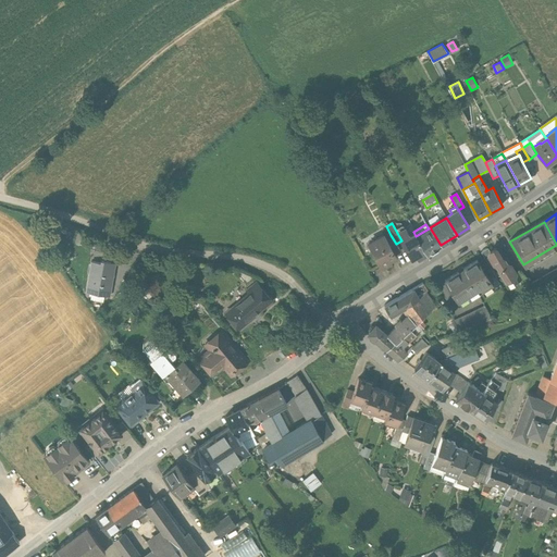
[(413,232),(410,225),(397,233),(401,240),(411,258),(416,256),(418,259),(426,254),(416,236),(413,232)]
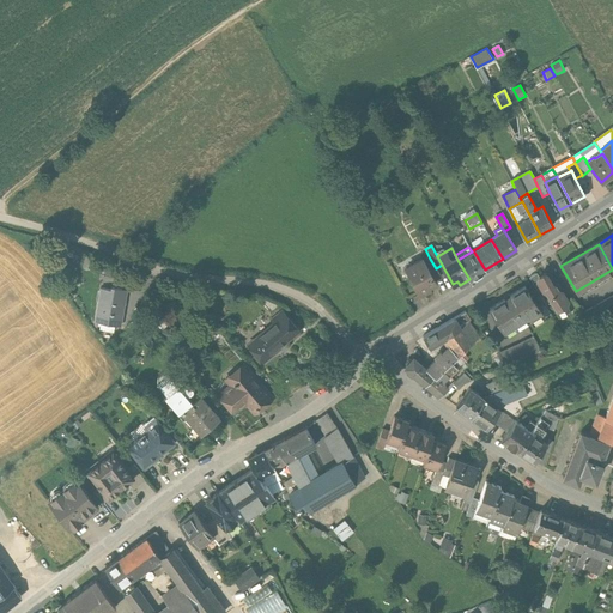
[(457,260),(469,279),(485,269),(473,250),(472,252),(457,260)]
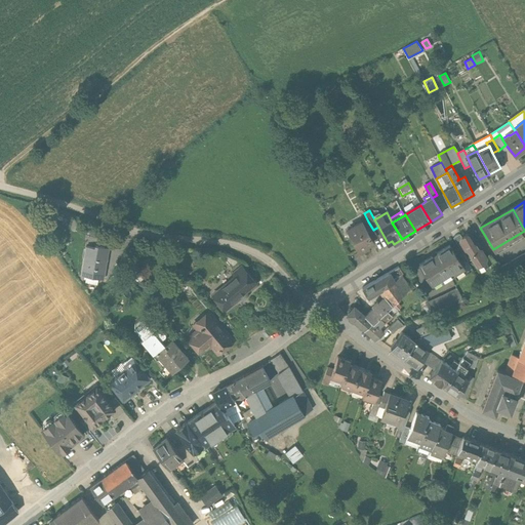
[(361,221),(347,230),(358,250),(361,251),(366,248),(367,245),(372,242),(371,240),(363,225),(361,221)]
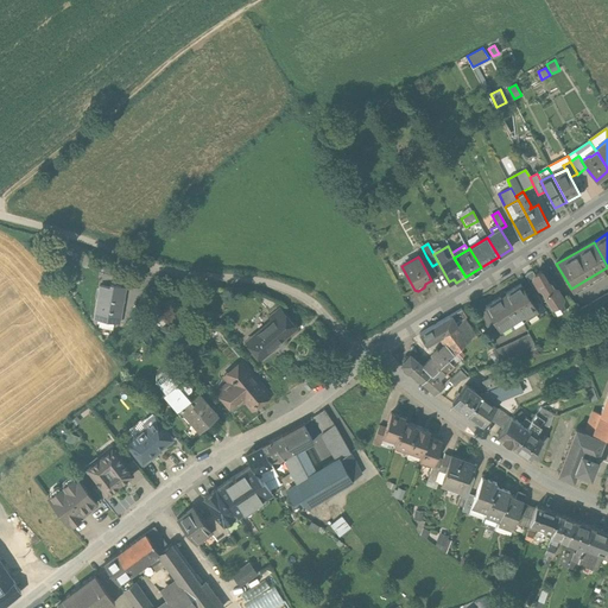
[(437,274),(432,266),(426,257),(420,260),(430,278),(437,274)]
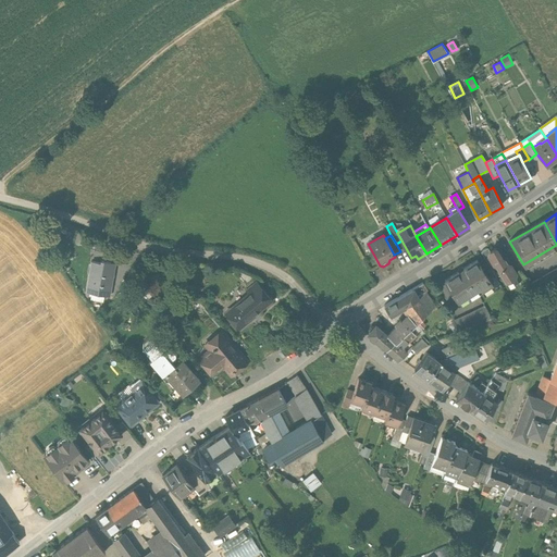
[(90,248),(102,252),(104,247),(93,243),(90,248)]
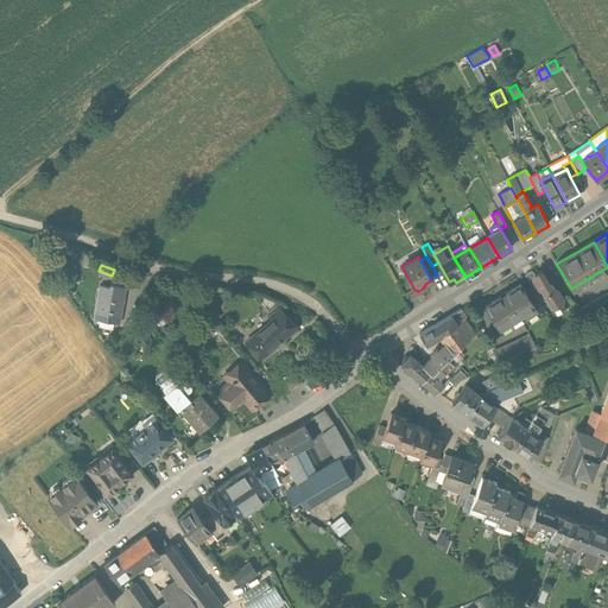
[(532,287),(534,291),(538,287),(533,279),(534,274),(532,271),(525,276),(532,287)]
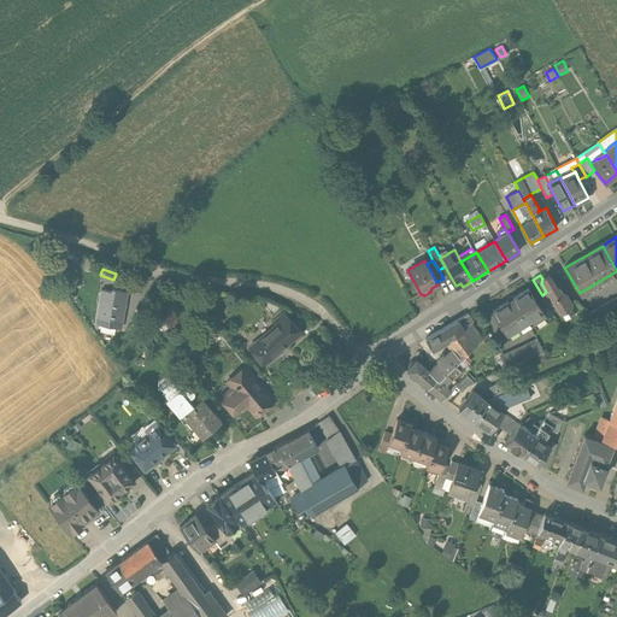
[(553,277),(548,276),(542,278),(541,283),(546,292),(547,293),(550,293),(552,298),(552,301),(557,311),(560,311),(570,306),(571,303),(565,294),(562,293),(558,287),(558,286),(553,277)]
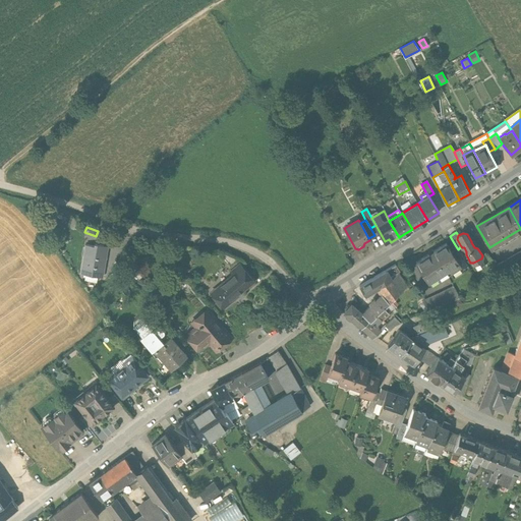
[(451,249),(447,243),(416,263),(427,282),(448,270),(451,273),(461,266),(458,262),(451,249)]
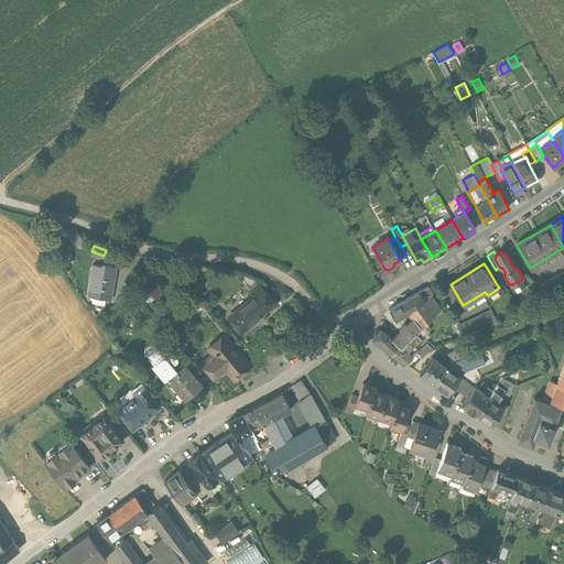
[(110,301),(116,271),(111,270),(112,266),(102,264),(101,267),(93,264),(87,296),(93,297),(105,300),(110,301)]
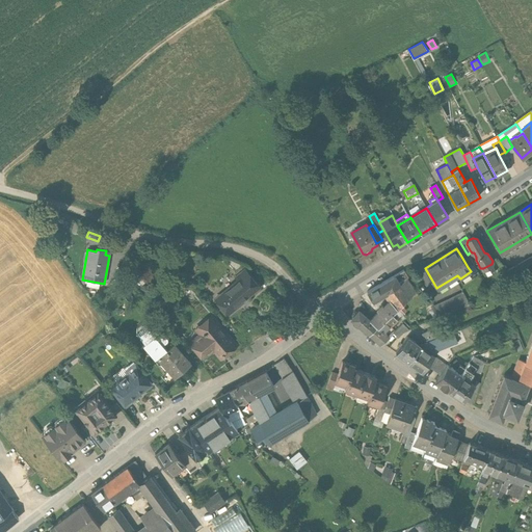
[(460,255),(468,267),(473,264),(468,255),(466,251),(460,255)]
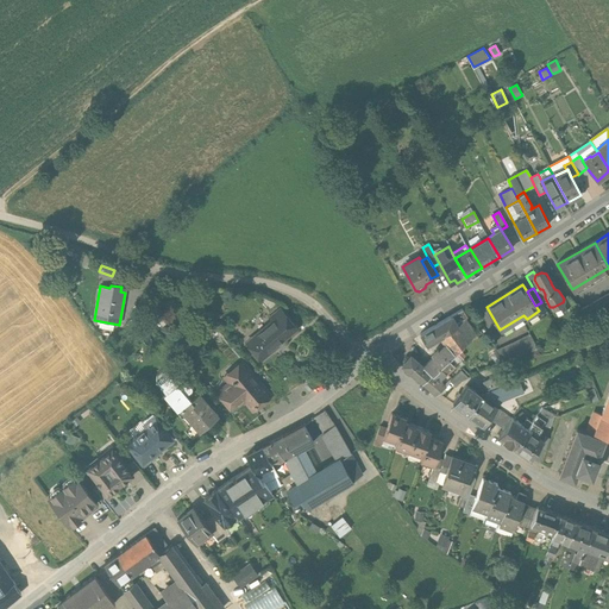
[(608,294),(582,311),(589,321),(608,309),(608,294)]
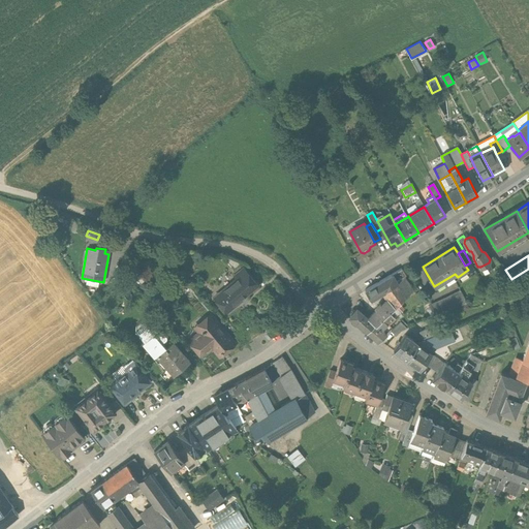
[(489,262),(480,267),(485,274),(493,270),(489,262)]
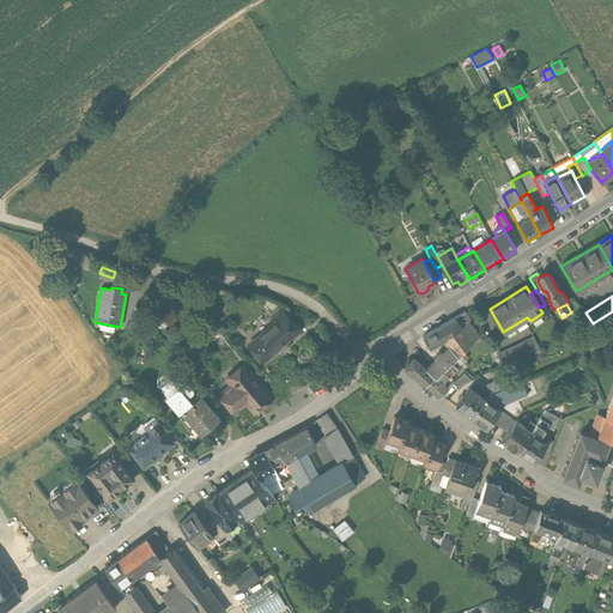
[(298,329),(283,311),(272,321),(274,323),(248,345),(262,362),(279,349),(278,346),(298,329)]
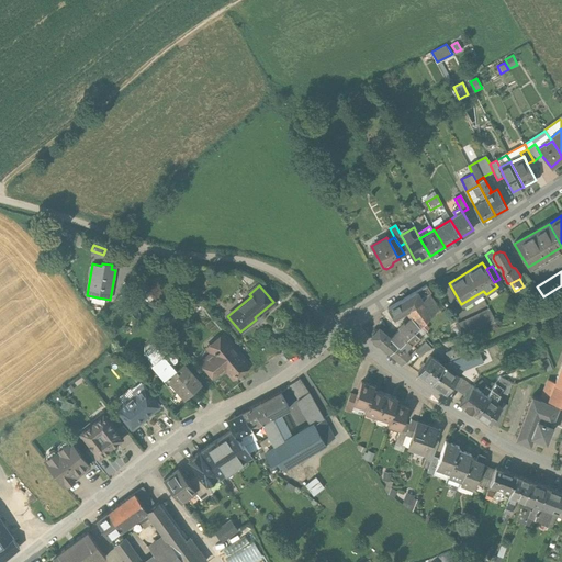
[(417,293),(422,300),(429,295),(431,294),(427,287),(417,293)]
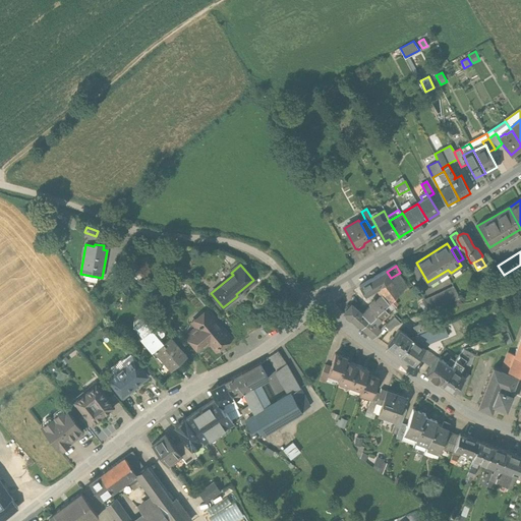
[(387,272),(359,286),(364,295),(377,289),(377,288),(392,279),(391,278),(387,272)]
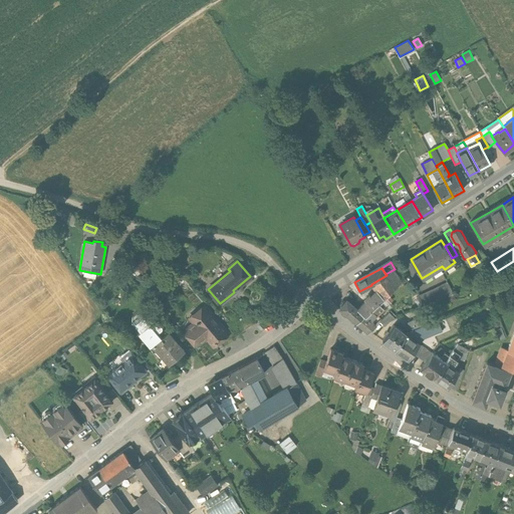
[(377,293),(383,299),(402,282),(397,277),(393,270),(386,274),(387,275),(371,284),(371,285),(377,293)]
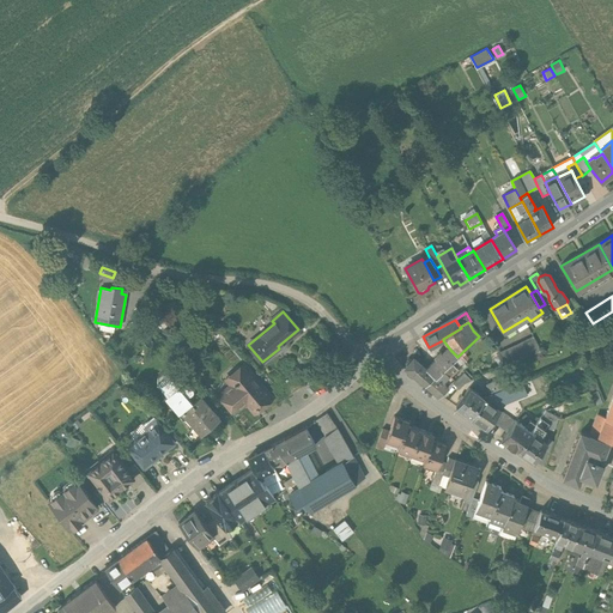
[(114,326),(101,323),(99,331),(113,333),(114,326)]
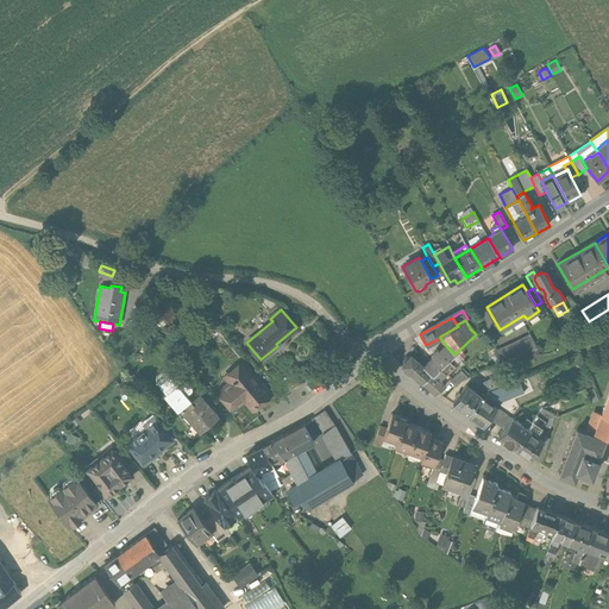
[(538,349),(532,337),(503,350),(509,362),(538,349)]
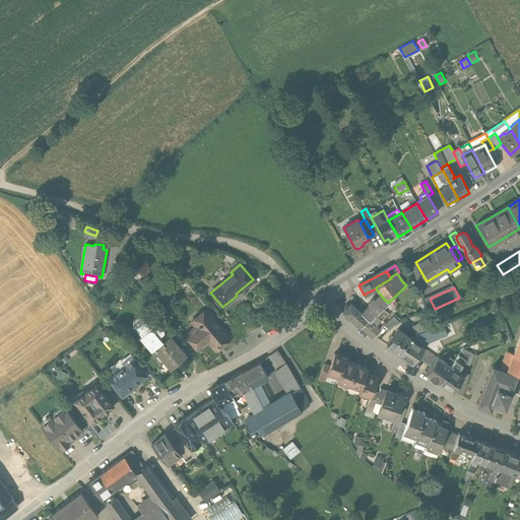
[(361,328),(369,321),(376,314),(383,307),(388,303),(382,297),(377,302),(375,300),(370,305),(371,307),(362,314),(350,304),(349,306),(346,306),(344,308),(344,311),(343,313),(361,328)]
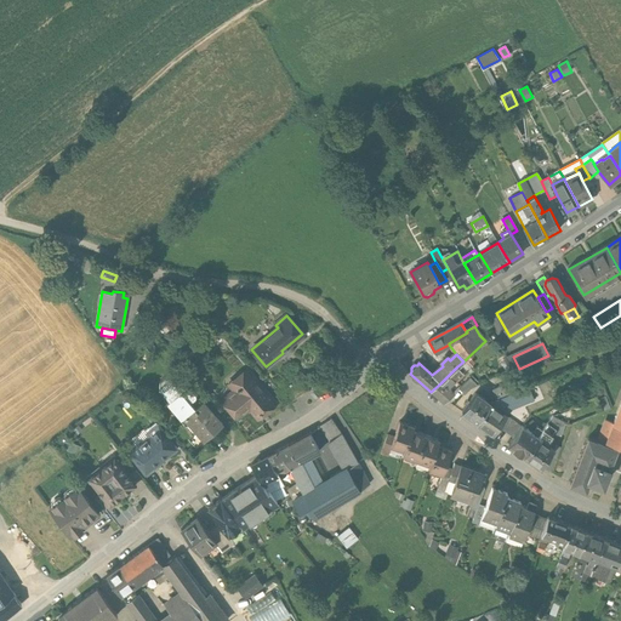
[(462,372),(457,366),(449,375),(454,380),(456,379),(459,381),(463,376),(461,374),(462,372)]
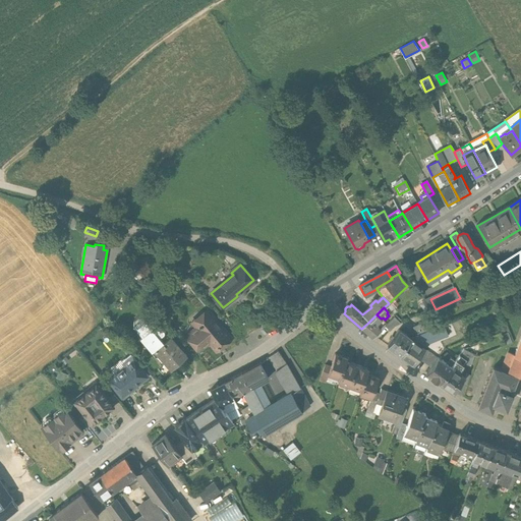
[(229,335),(207,309),(192,322),(197,327),(186,336),(199,351),(210,342),(217,350),(224,345),(231,339),(229,335)]
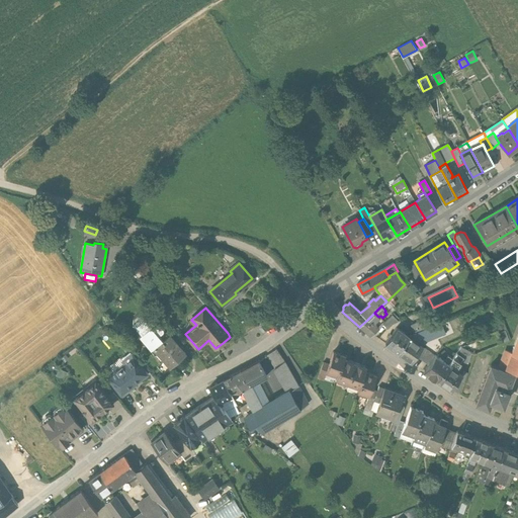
[(359,327),(370,336),(372,335),(379,329),(377,326),(381,320),(378,317),(374,313),(367,320),(359,327)]
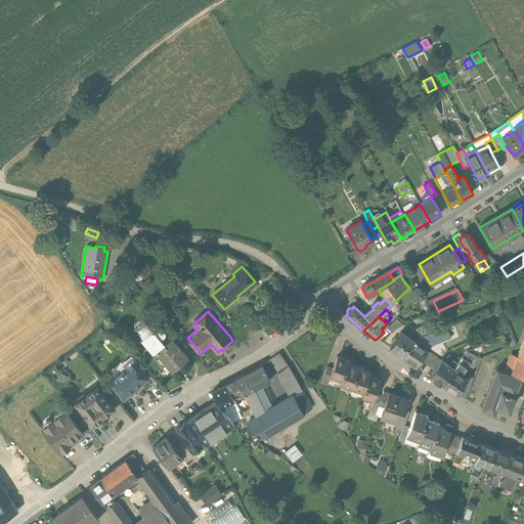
[(161,331),(160,331),(153,322),(149,325),(143,318),(138,318),(135,321),(134,328),(156,352),(153,354),(157,358),(162,356),(173,368),(171,370),(172,370),(187,357),(171,338),(165,343),(161,338),(164,336),(164,335),(165,334),(165,333),(165,332),(164,331),(163,330),(162,330),(161,330),(161,331)]
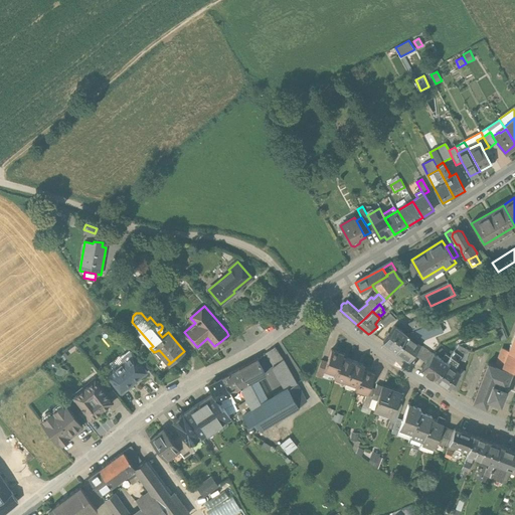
[(408,324),(411,332),(420,328),(415,318),(413,319),(414,321),(408,324)]
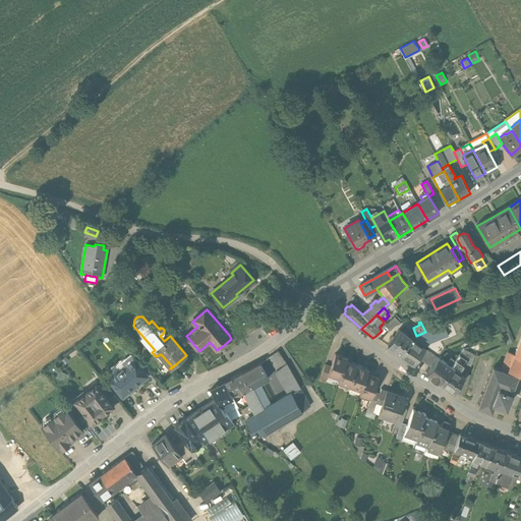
[(416,336),(411,338),(416,342),(419,341),(420,342),(443,333),(443,332),(451,329),(449,323),(431,330),(425,332),(416,336)]
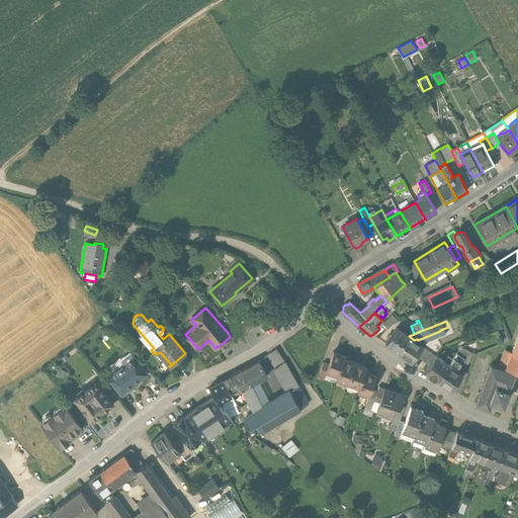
[(384,344),(397,352),(409,336),(396,328),(384,344)]
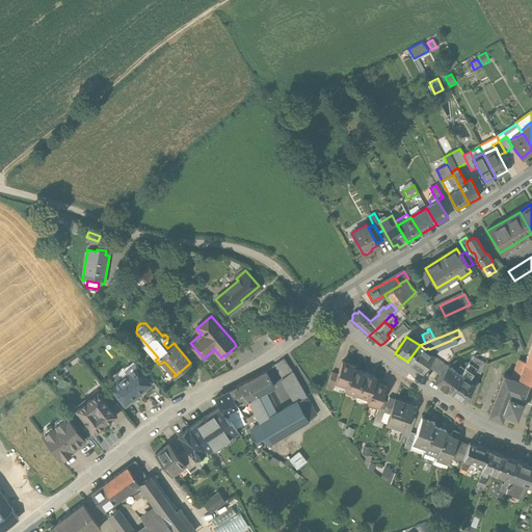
[(238,339),(234,342),(236,346),(229,352),(234,358),(246,348),(238,339)]
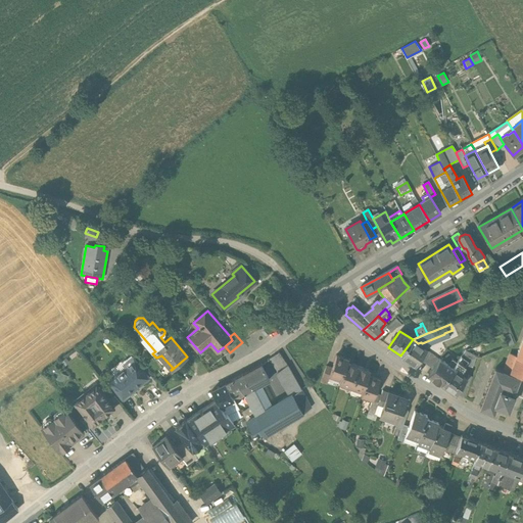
[(502,372),(494,370),(480,409),(492,413),(496,405),(508,409),(513,395),(512,395),(518,379),(516,378),(517,375),(522,376),(522,336),(515,358),(508,354),(502,372)]
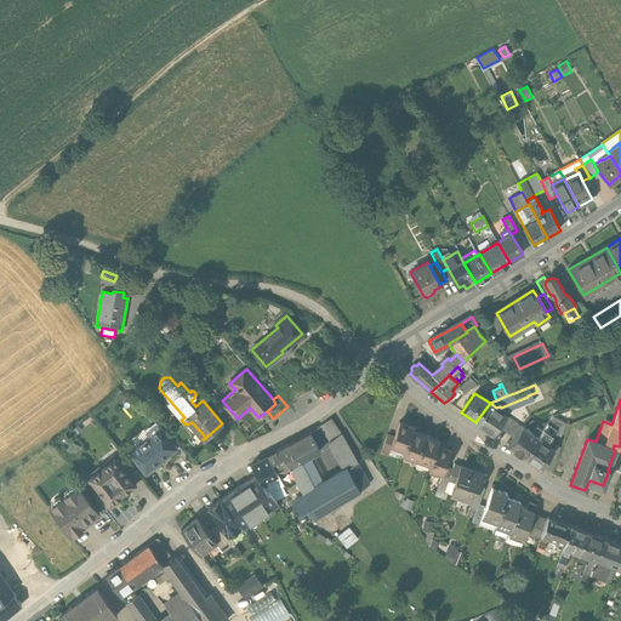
[(476,422),(493,434),(506,415),(496,408),(490,403),(476,422)]
